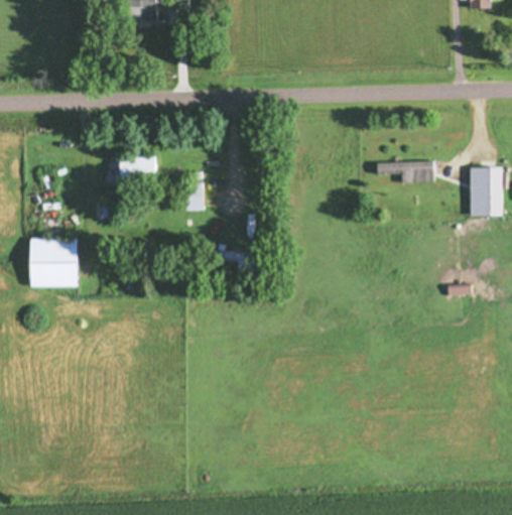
[(180,0),(152,0),(152,6),(125,6),(125,20),(160,20),(160,8),(181,8),(180,0)]
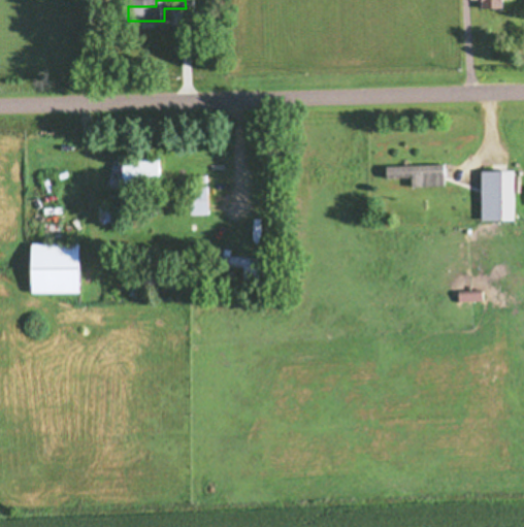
[(122,158),(122,191),(160,191),(161,159),(122,158)]
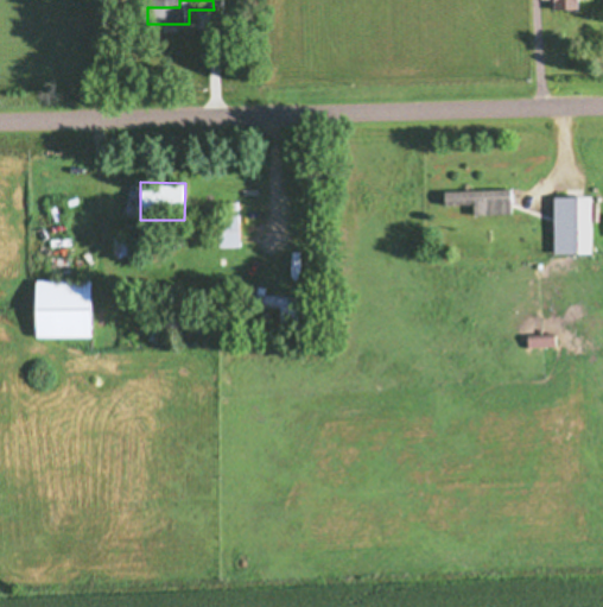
[(473,206),(473,216),(514,215),(513,190),(443,191),(444,207),(473,206)]
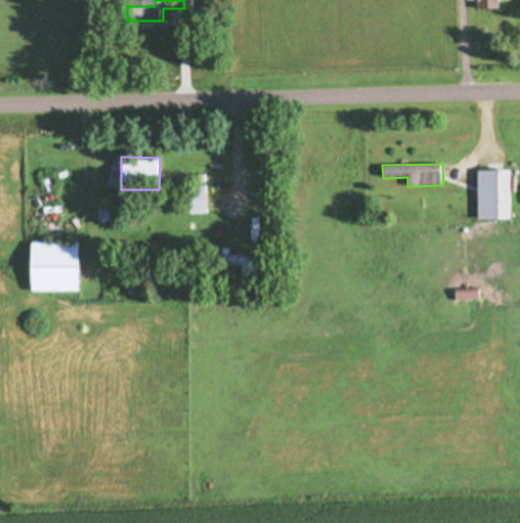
[(478,220),(509,220),(509,170),(478,170),(478,220)]
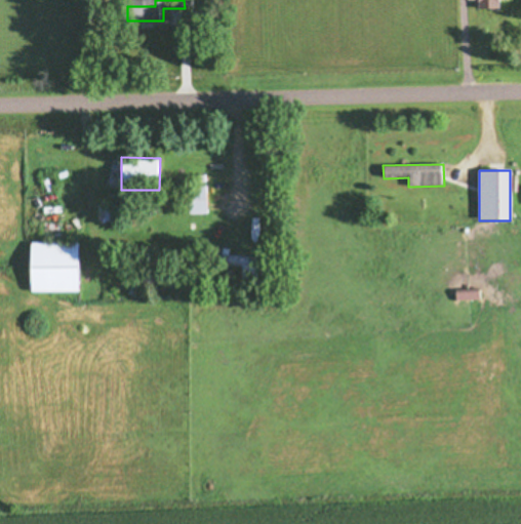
[(209,186),(189,186),(189,214),(209,214),(209,186)]
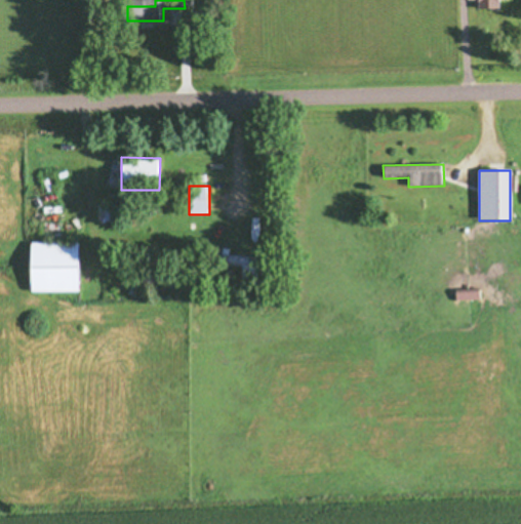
[(29,243),(30,292),(79,291),(79,242),(29,243)]
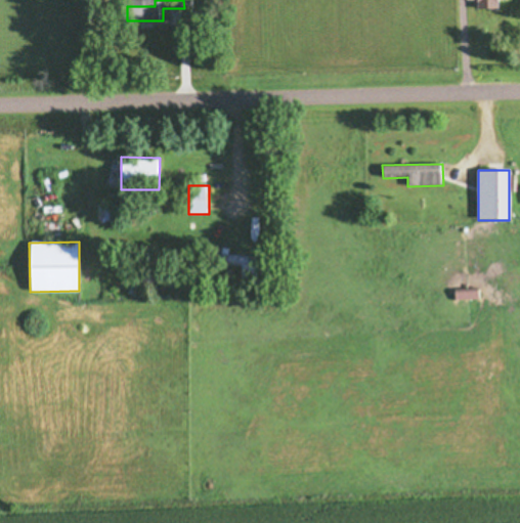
[(261,284),(261,256),(223,256),(223,250),(217,250),(217,253),(209,253),(209,266),(242,266),(242,284),(261,284)]
